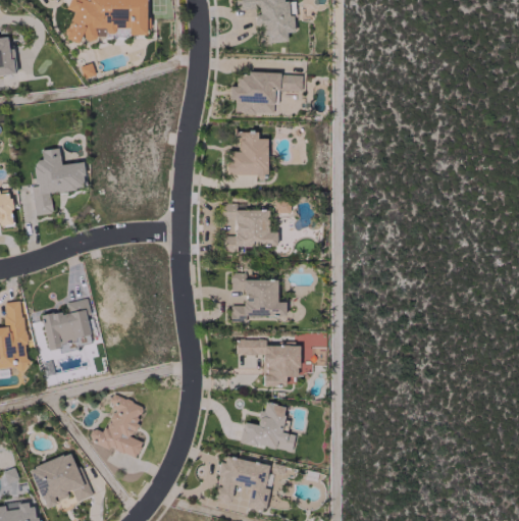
[(146,0),(69,0),(66,9),(74,12),(66,33),(66,39),(79,44),(82,37),(93,41),(95,41),(97,36),(114,36),(117,28),(121,28),(141,36),(147,36),(146,0)]
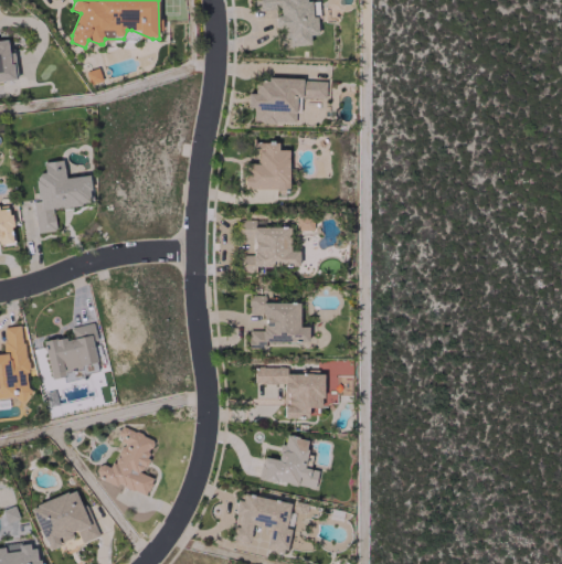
[(283,49),(311,45),(311,36),(321,35),(318,1),(308,2),(307,0),(258,0),(261,11),(278,10),(283,49)]
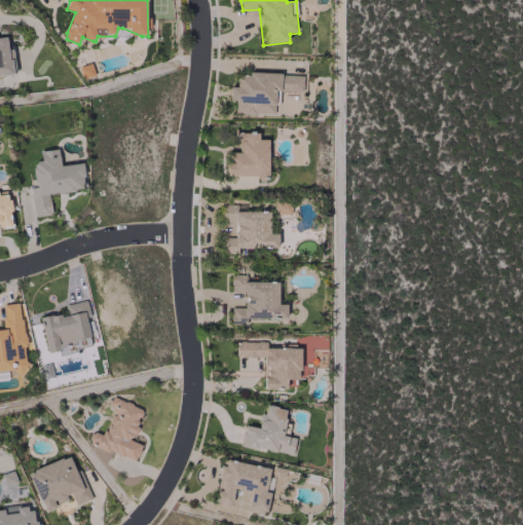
[(0,78),(15,77),(13,48),(9,48),(8,36),(0,36),(0,78)]
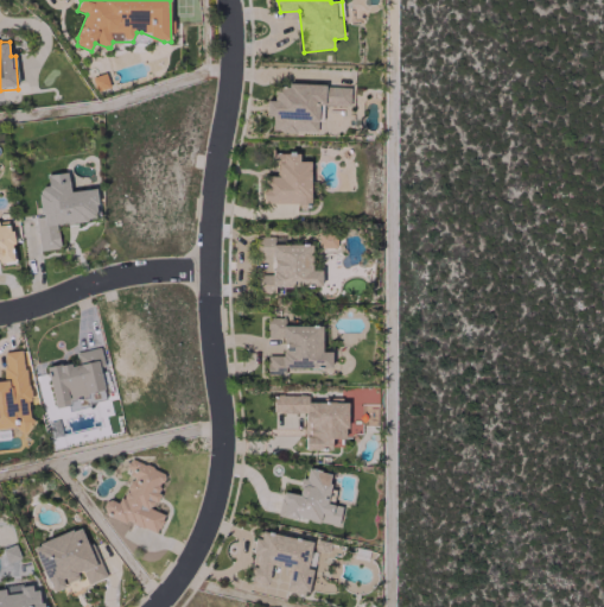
[(97,92),(112,88),(107,74),(94,78),(97,92)]
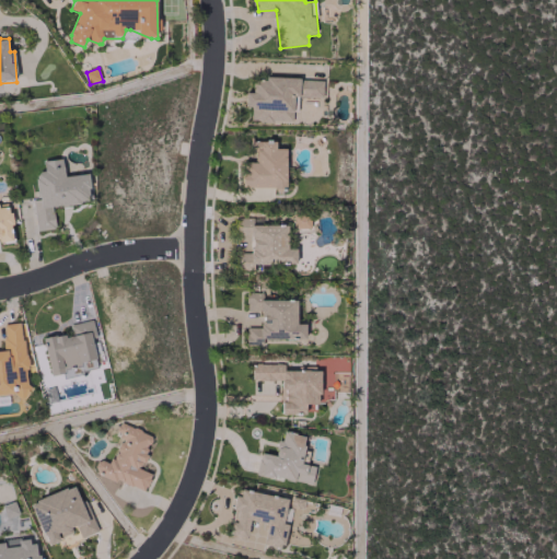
[(324,97),(324,80),(255,80),(255,94),(246,93),(246,107),(253,107),(253,123),(293,123),(293,113),(300,113),(300,97),(324,97)]
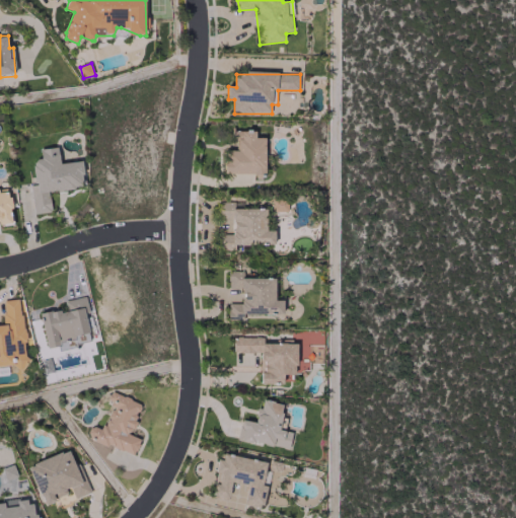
[(227,175),(267,174),(266,138),(256,138),(256,132),(236,132),(236,152),(226,152),(227,175)]
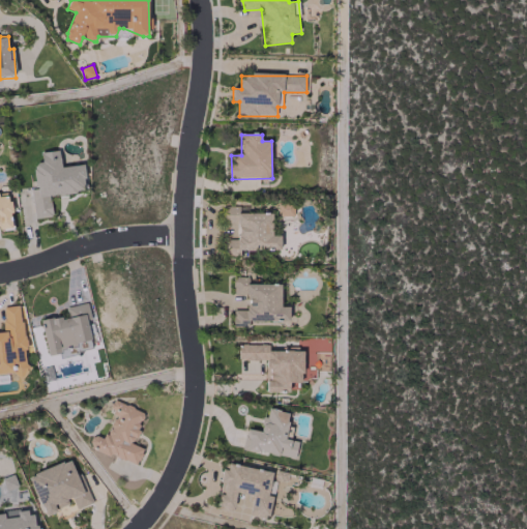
[(36,219),(54,217),(52,196),(87,193),(84,165),(62,168),(60,151),(42,152),(44,165),(34,166),(36,189),(33,189),(36,219)]
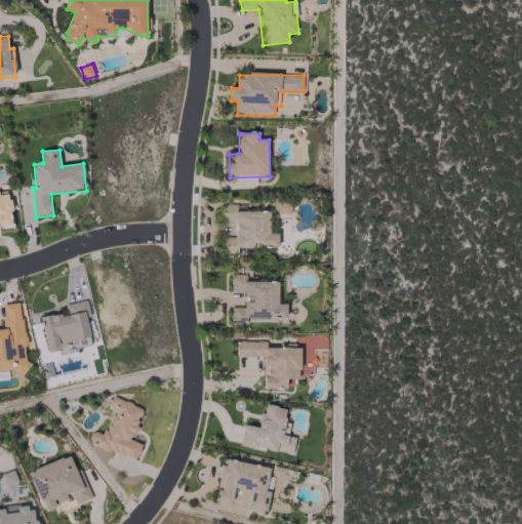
[(0,228),(13,227),(10,193),(0,193),(0,228)]
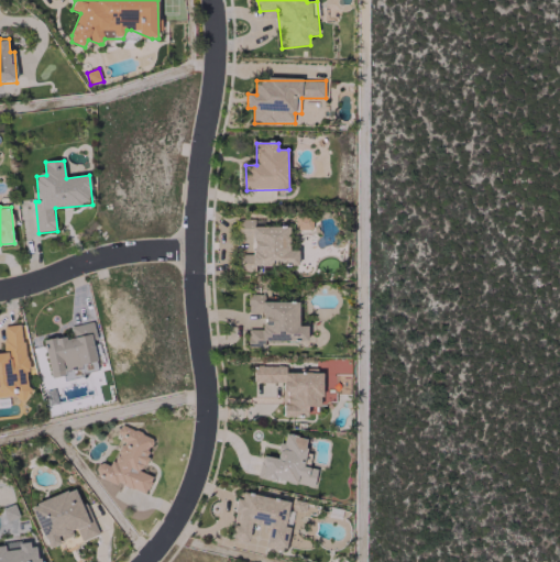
[(314,229),(314,216),(297,217),(297,230),(314,229)]
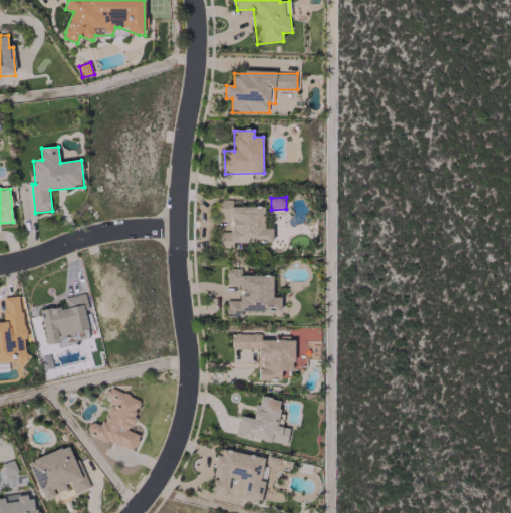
[(273,276),(243,276),(243,269),(228,269),(228,286),(241,286),(241,301),(228,301),(228,317),(242,318),(242,311),(281,311),(281,298),(273,298),(273,276)]
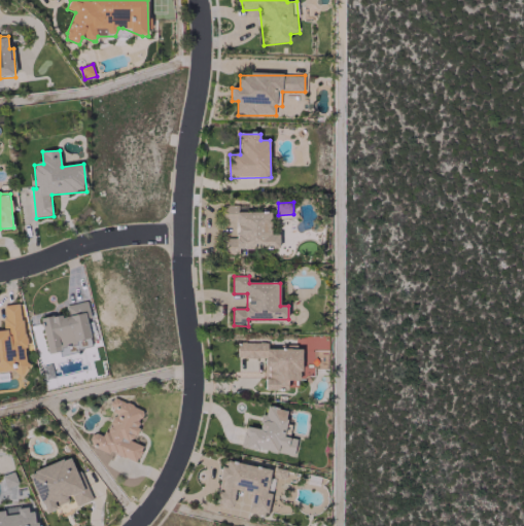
[(42,319),(48,351),(93,342),(89,321),(93,320),(89,302),(67,307),(68,314),(42,319)]
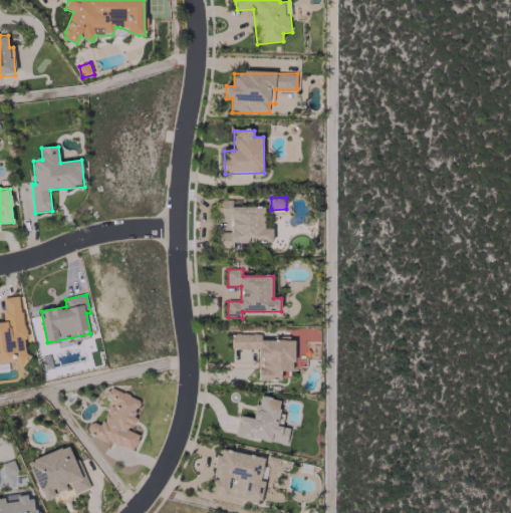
[(259,350),(259,380),(281,380),(281,371),(294,371),(294,338),(275,338),(275,340),(262,340),(262,334),(233,334),(233,350),(259,350)]
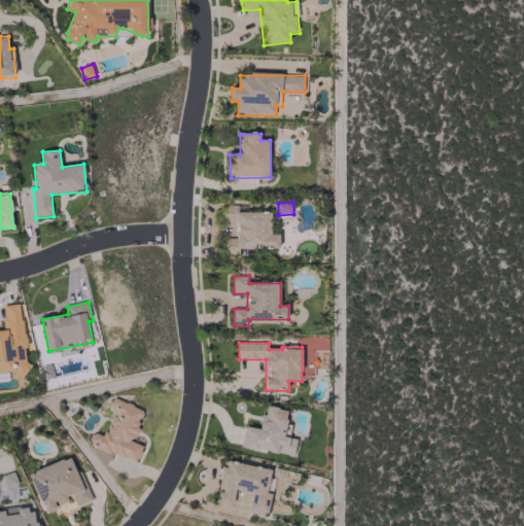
[(139,462),(143,446),(135,443),(144,409),(115,400),(111,413),(113,414),(106,437),(94,434),(90,448),(139,462)]
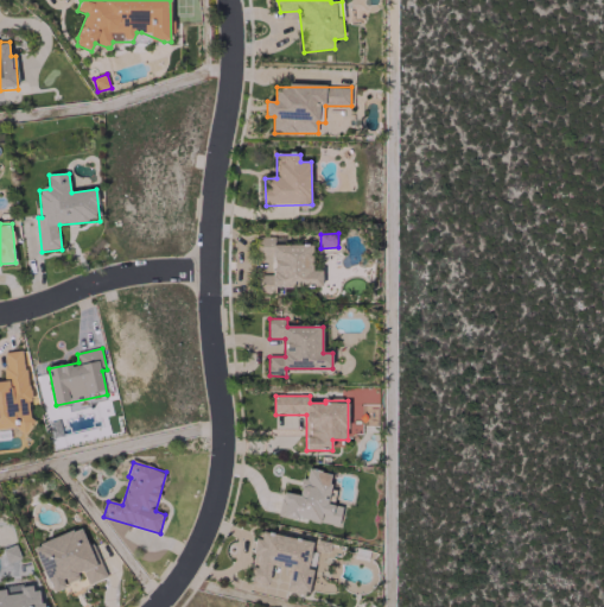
[(339,526),(343,506),(329,504),(334,474),(306,469),(302,495),(284,493),(280,516),(339,526)]
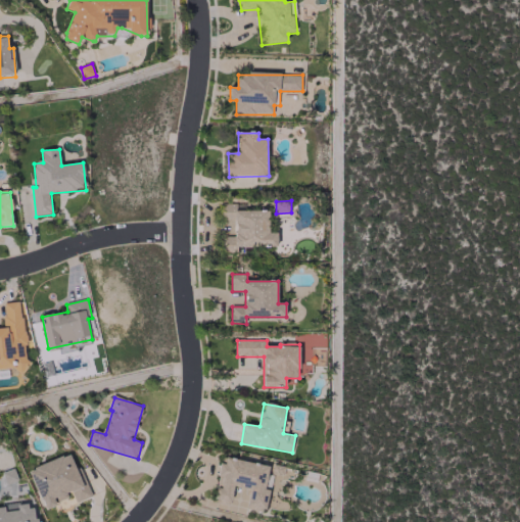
[(30,470),(45,509),(73,499),(76,505),(94,497),(89,485),(84,487),(71,454),(30,470)]
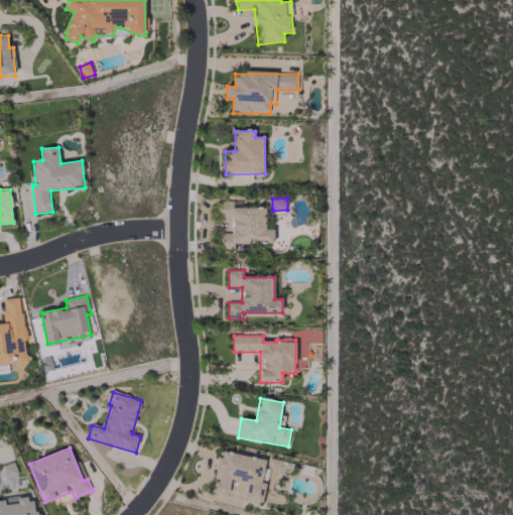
[(263,503),(269,469),(280,471),(282,463),(221,451),(213,494),(229,497),(232,481),(247,483),(244,500),(263,503)]
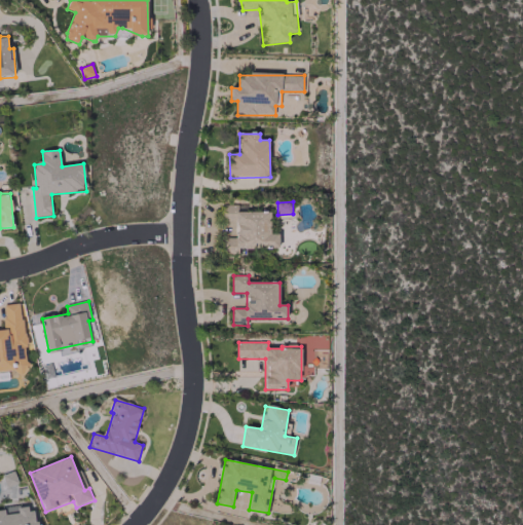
[(3,476),(8,488),(20,483),(15,472),(3,476)]
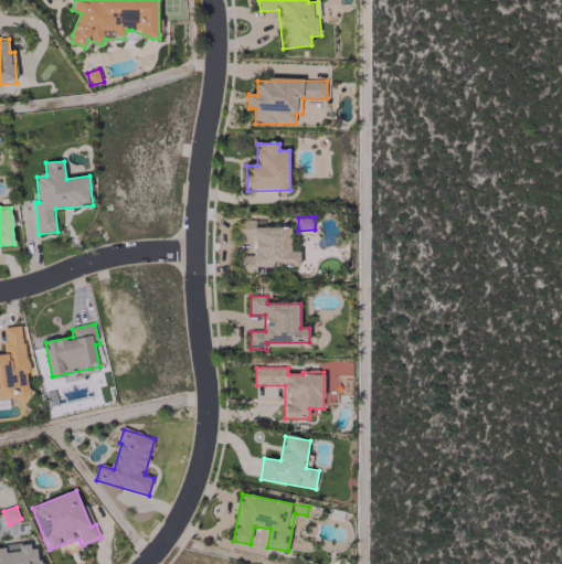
[(0,549),(0,563),(41,563),(40,545),(0,549)]
